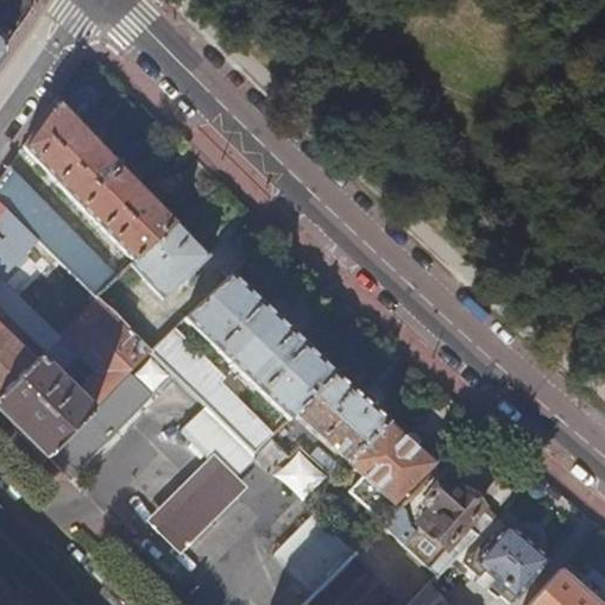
[(111,150),(61,98),(26,145),(68,190),(104,227),(102,228),(113,239),(114,238),(138,259),(181,220),(111,150)]
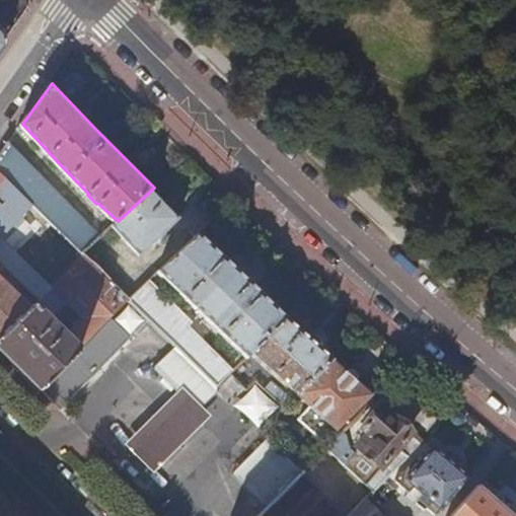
[(0,167),(24,193),(84,251),(101,235),(56,191),(10,142),(0,155),(0,167)]
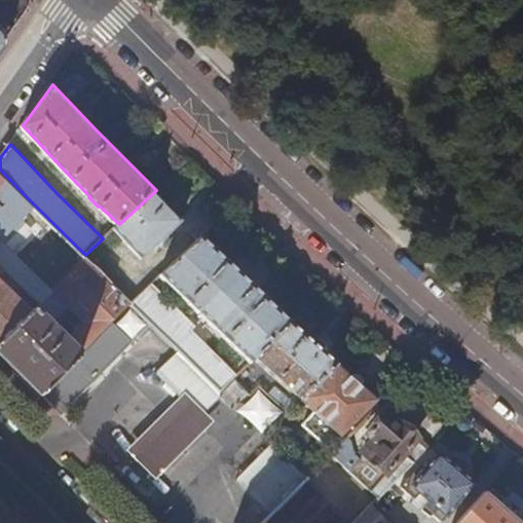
[(0,170),(0,196),(12,208),(25,195),(0,170)]
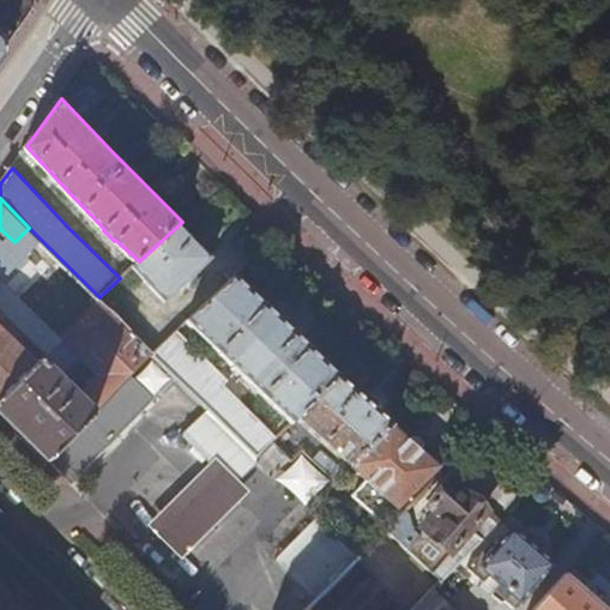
[(215,257),(182,222),(139,261),(134,265),(168,300),(215,257)]
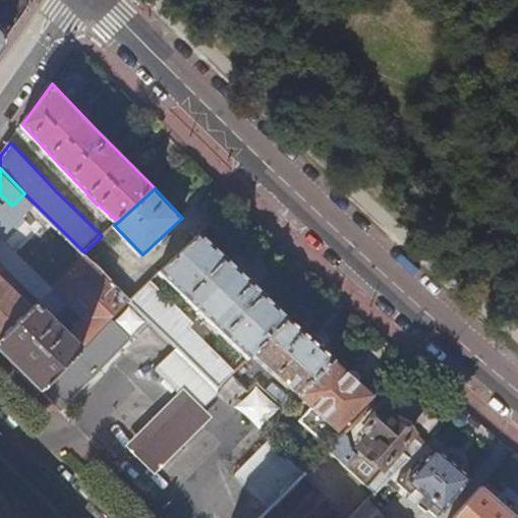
[(17,237),(0,220),(0,347),(17,365),(43,390),(49,384),(88,344),(114,318),(132,299),(120,288),(85,253),(34,307),(0,275),(0,259),(1,257),(23,280),(35,268),(10,244),(17,237)]
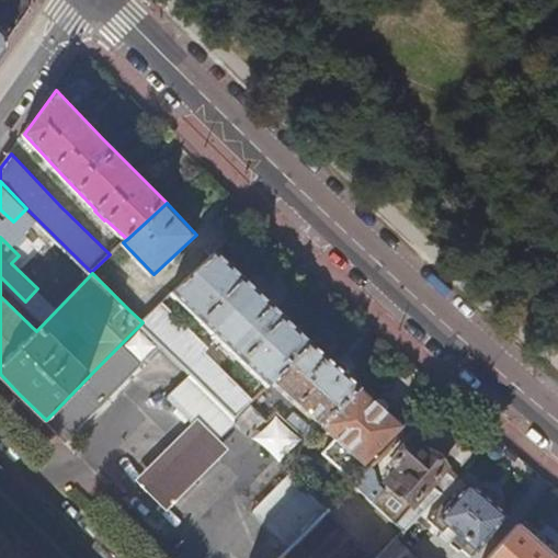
[(274,380),(312,342),(299,331),(217,252),(173,293),(270,384),(274,380)]
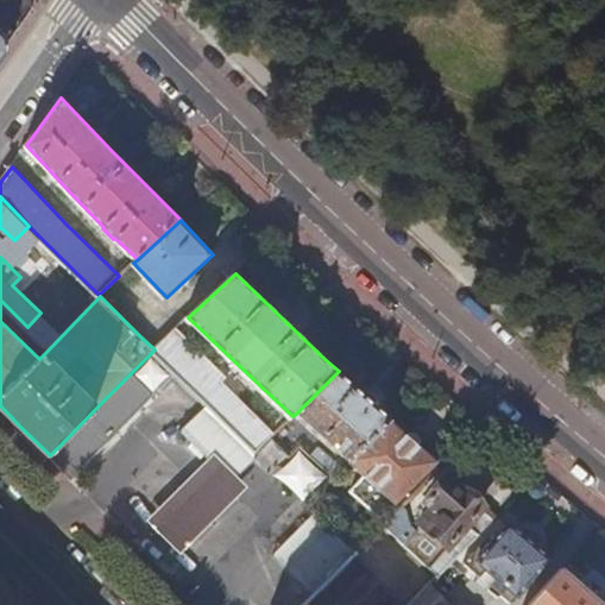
[(140,336),(155,350),(168,336),(172,333),(177,328),(163,315),(140,336)]
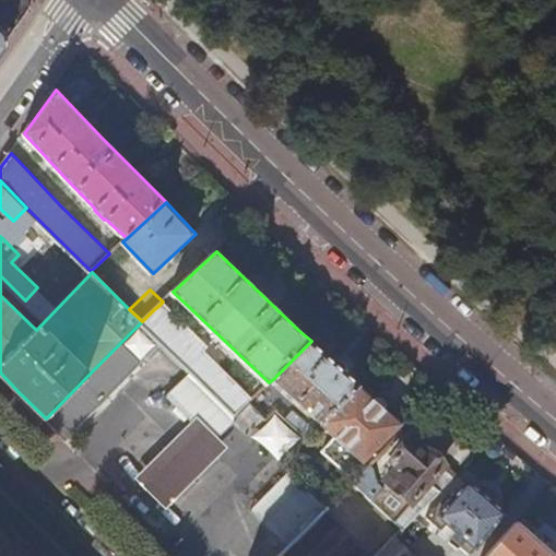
[(158,306),(154,309),(199,350),(203,345),(158,306)]
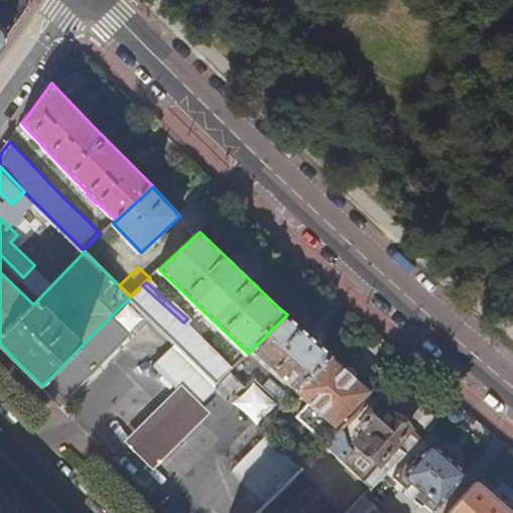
[(149,314),(175,340),(191,356),(219,382),(232,369),(233,368),(183,323),(142,285),(131,296),(149,314)]
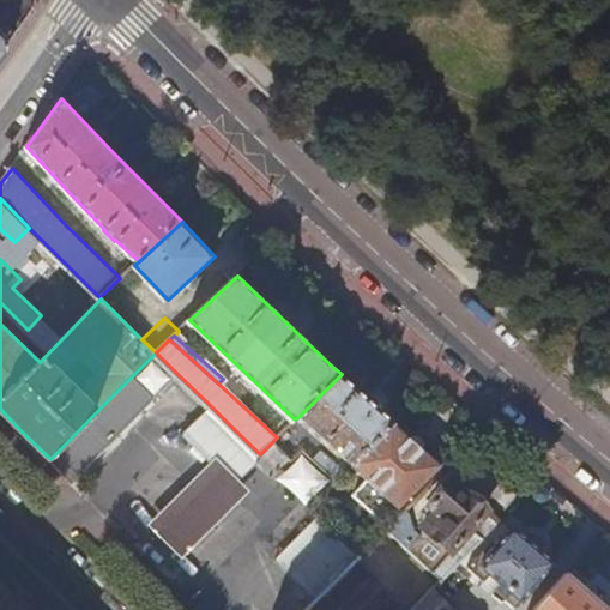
[(156,397),(177,374),(156,352),(134,374),(138,376),(156,397)]
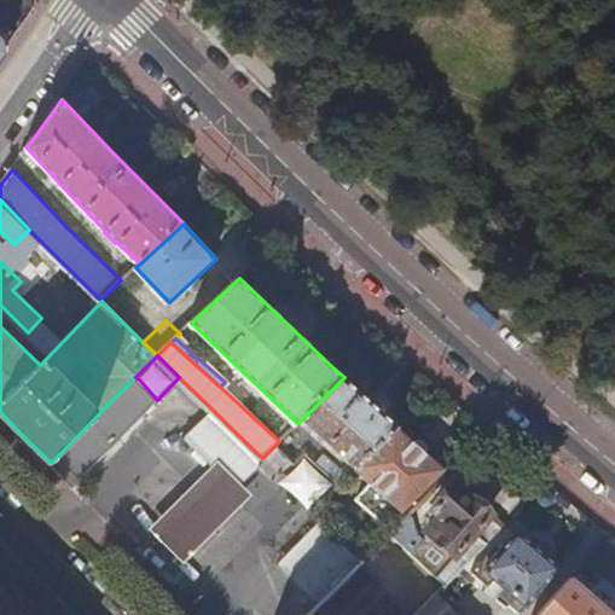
[(352,470),(399,425),(344,377),(302,419),(350,462),(343,470),(326,454),(319,459),(342,480),(352,470)]
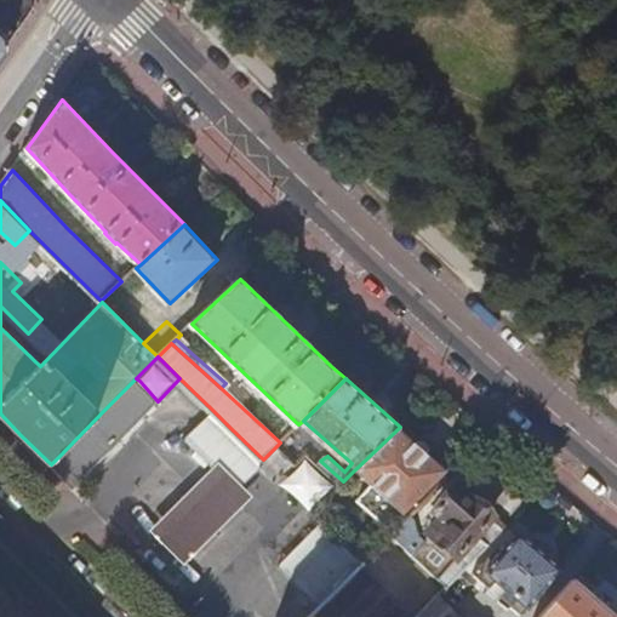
[(104,410),(58,457),(74,473),(121,427),(126,432),(158,401),(140,381),(108,412),(104,410)]
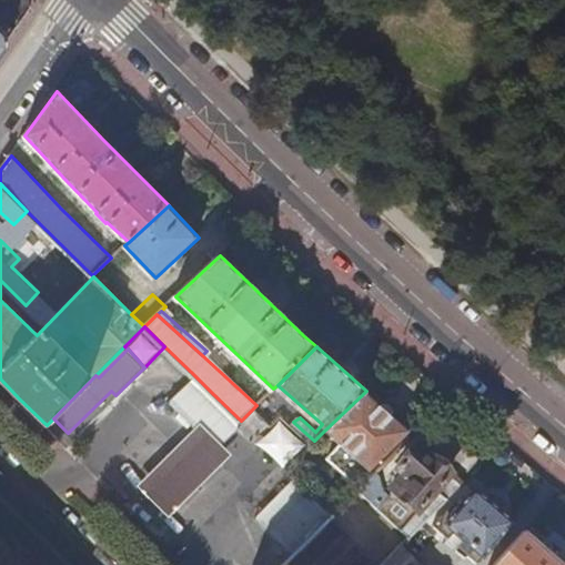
[(410,430),(366,391),(323,432),(339,446),(330,455),(355,480),(363,471),(366,474),(410,430)]
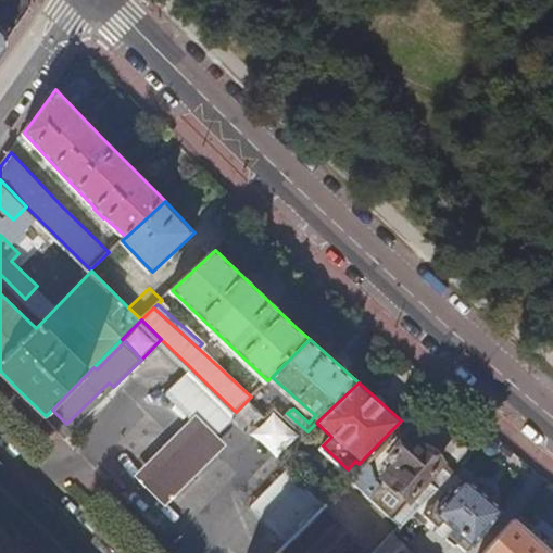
[(236,412),(206,384),(197,393),(187,403),(217,435),(228,424),(236,415),(235,413),(236,412)]
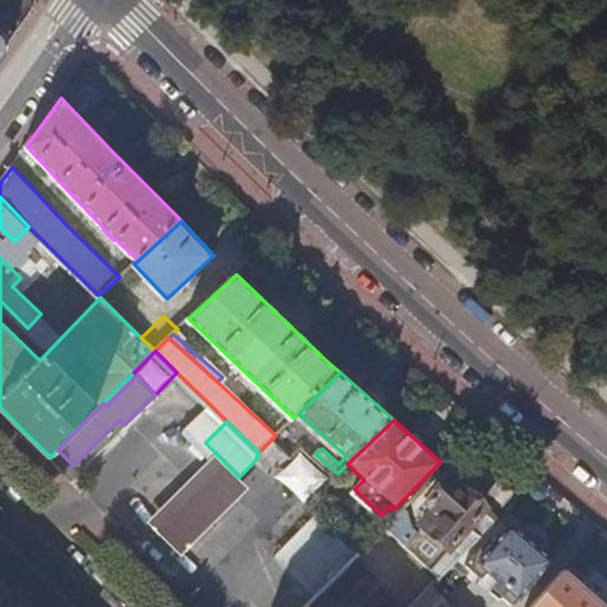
[(330,474),(303,447),(277,472),(291,484),(307,499),(330,474)]
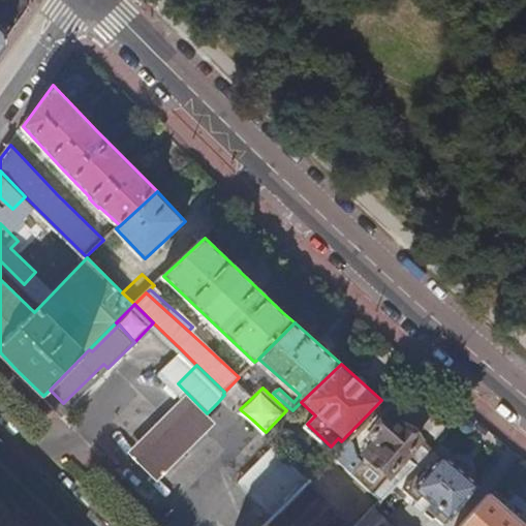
[(136,447),(166,477),(215,428),(186,399),(136,447)]
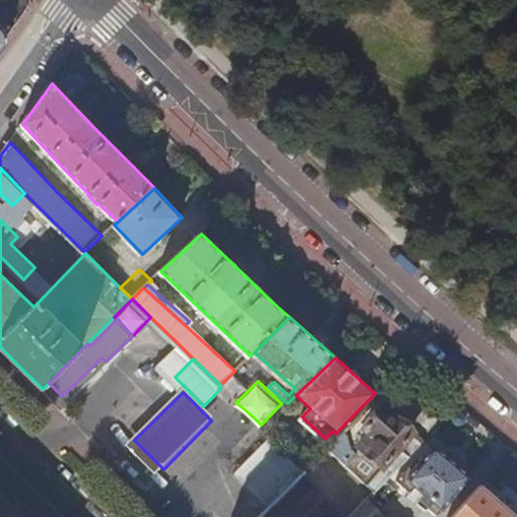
[(376,491),(411,454),(402,445),(414,431),(390,410),(390,405),(384,401),(367,421),(376,428),(361,446),(378,461),(374,465),(379,470),(368,482),(376,491)]
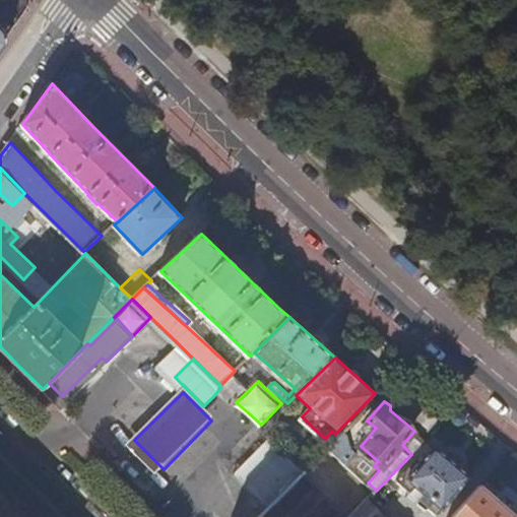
[(378,461),(361,446),(344,432),(330,446),(368,482),(379,470),(374,465),(378,461)]
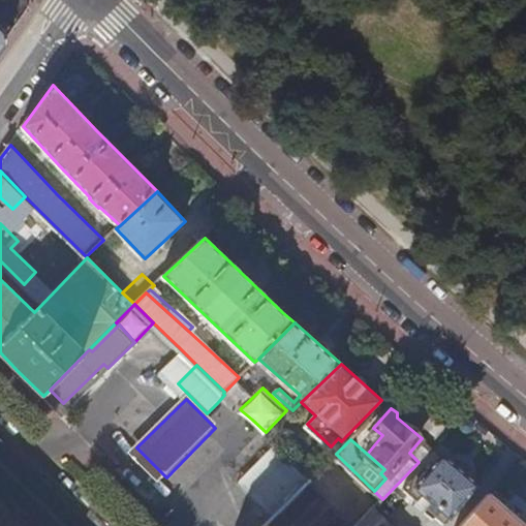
[(240,480),(276,515),(312,478),(304,470),(275,442),(266,453),(252,467),(240,480)]
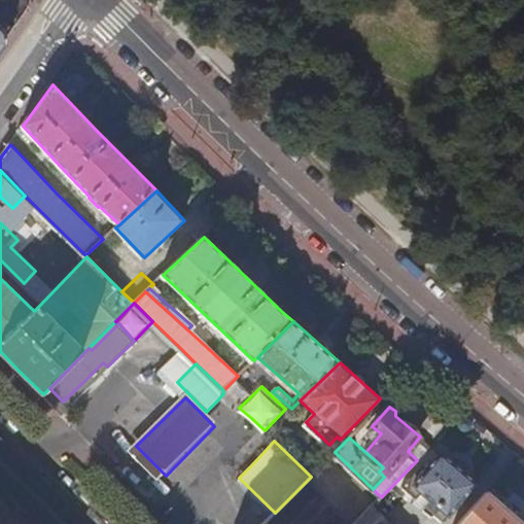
[(450,515),(478,483),(442,452),(424,472),(420,468),(410,479),(445,511),(442,515),(445,517),(448,514),(450,515)]
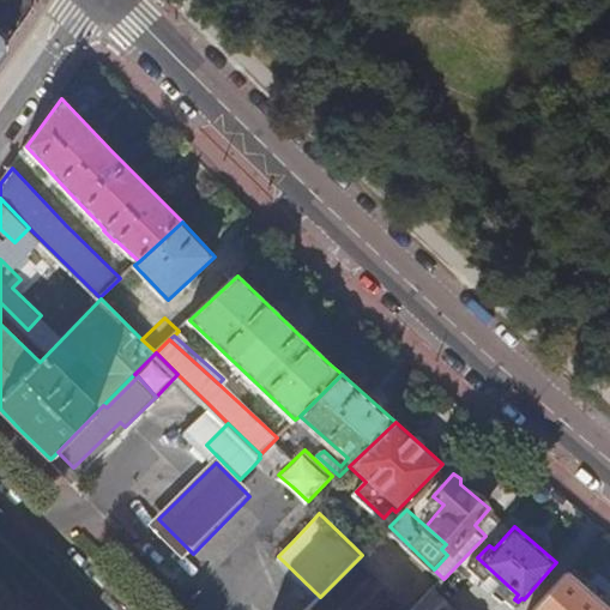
[(352,545),(362,555),(375,539),(366,532),(352,545)]
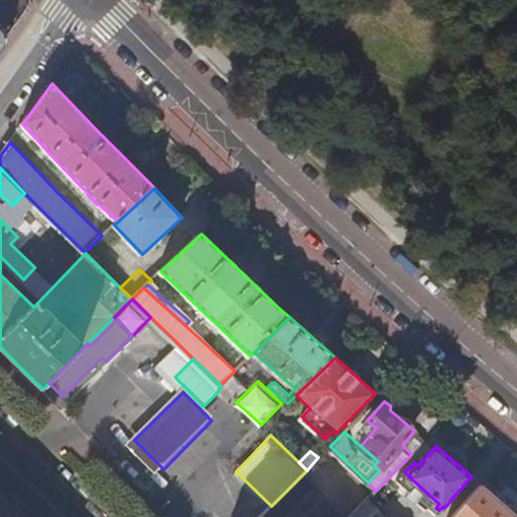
[(516,513),(481,485),(451,516),(516,516),(516,513)]
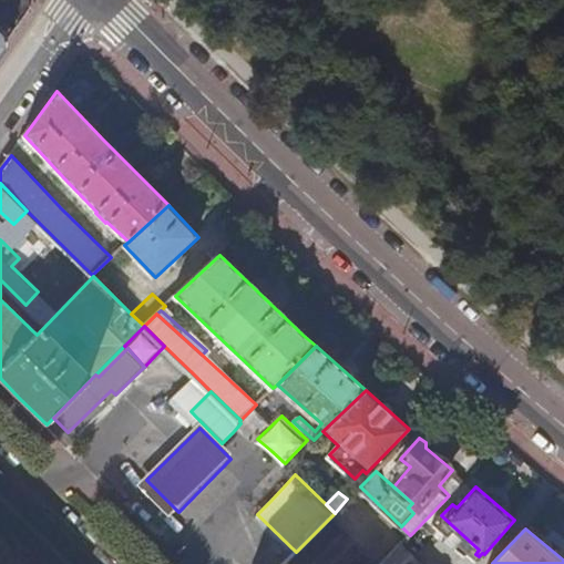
[(386,563),(420,563),(400,544),(383,561),(386,563)]
